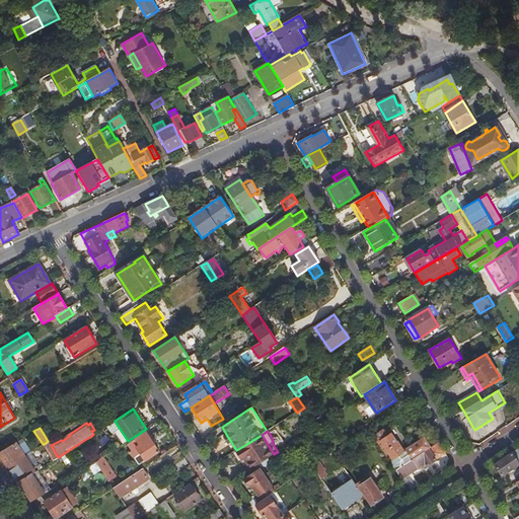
[(383,431),(373,437),(395,471),(422,454),(416,444),(403,452),(397,443),(396,443),(390,435),(387,437),(383,431)]
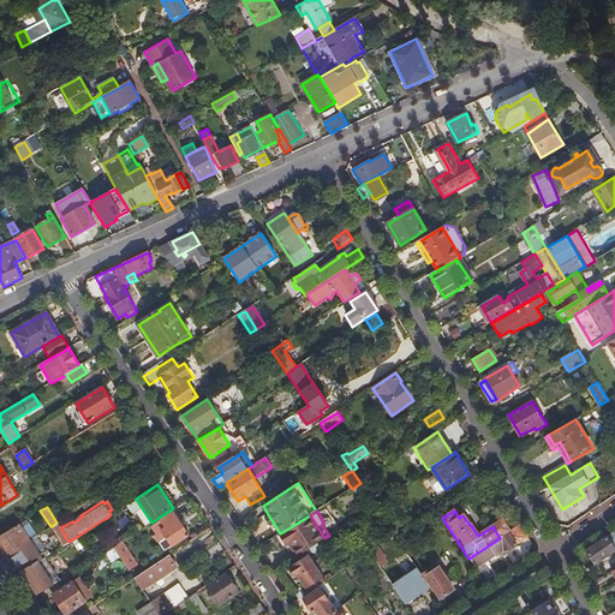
[(173,512),(151,526),(156,533),(153,536),(163,551),(187,535),(173,512)]
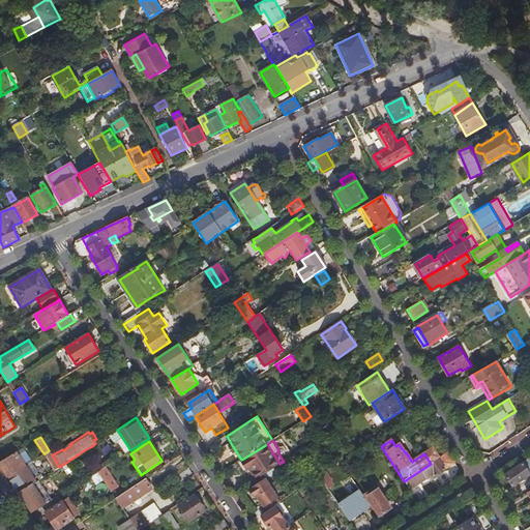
[(243,459),(257,479),(280,464),(267,444),(243,459)]
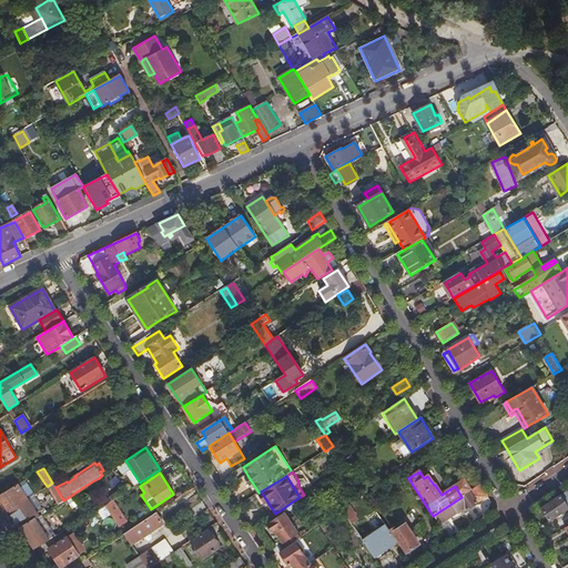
[(0,498),(9,511),(27,499),(34,494),(24,479),(0,495),(0,498)]
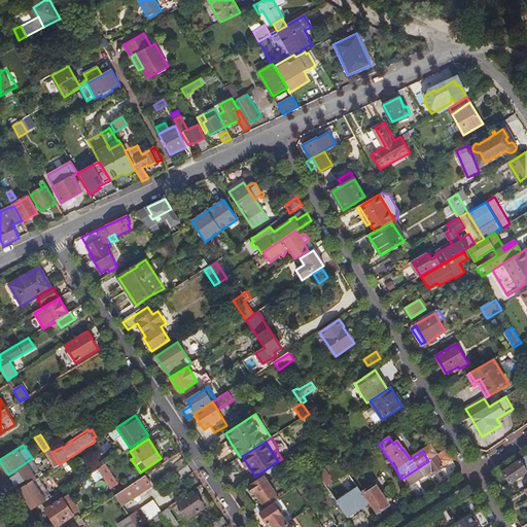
[(428,461),(436,455),(430,446),(422,451),(428,461)]
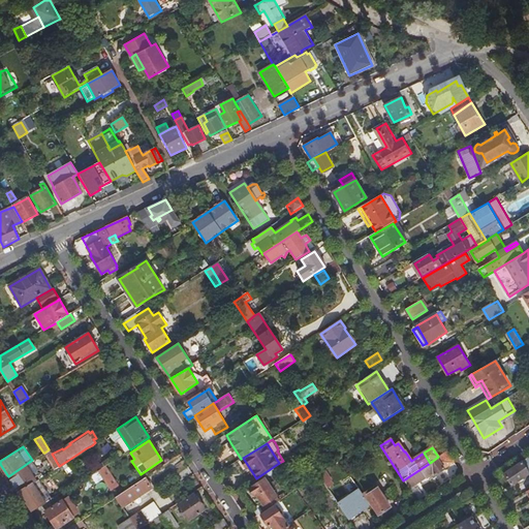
[(55,468),(59,466),(52,454),(49,449),(44,453),(55,468)]
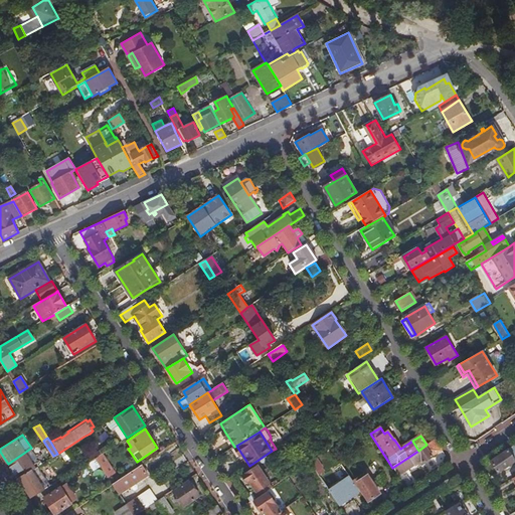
[(443,450),(436,439),(426,445),(418,451),(392,468),(398,476),(414,465),(415,466),(422,461),(423,463),(443,450)]
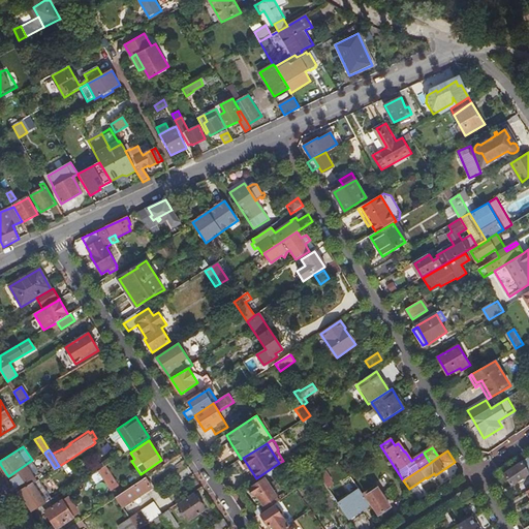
[(339,461),(343,466),(352,460),(348,454),(339,461)]
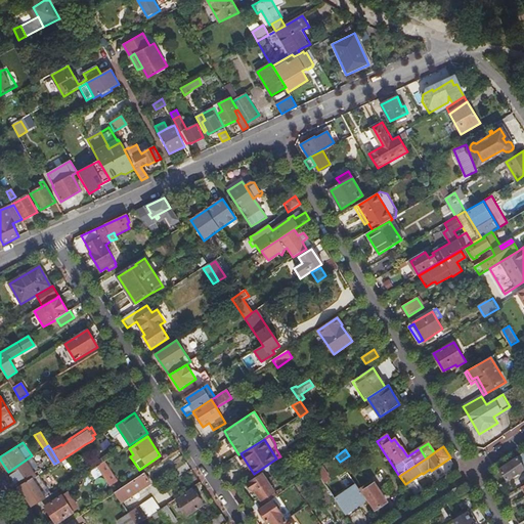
[(108,453),(101,457),(104,462),(112,456),(108,453)]
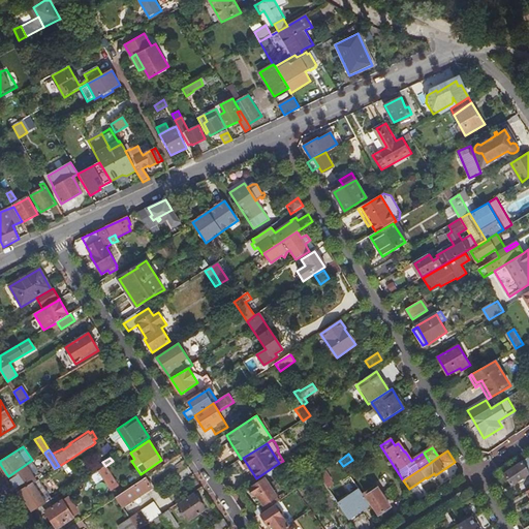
[(105,466),(102,462),(86,473),(88,476),(91,475),(98,470),(101,468),(104,466),(105,466)]
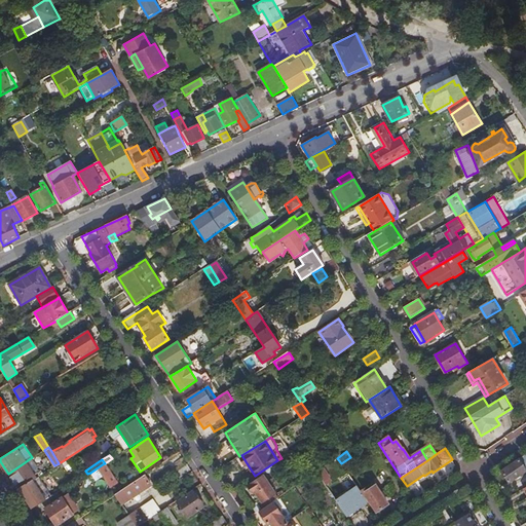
[(525,471),(525,467),(520,459),(502,471),(510,482),(525,471)]
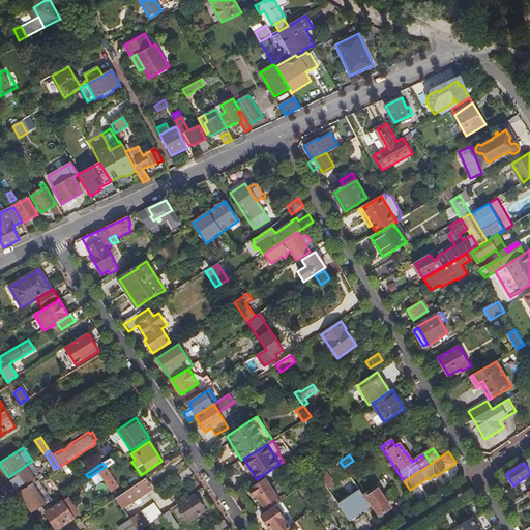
[(356,465),(351,468),(359,479),(364,476),(356,465)]
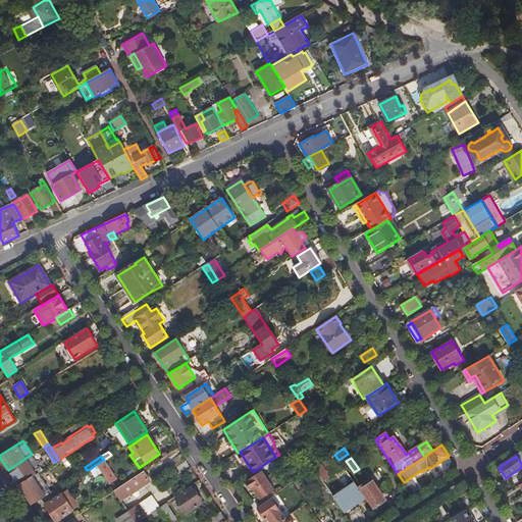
[(8,470),(18,485),(36,474),(24,459),(8,470)]
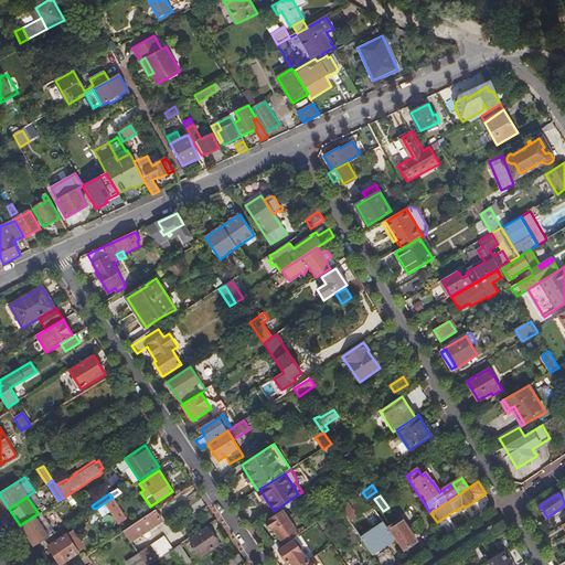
[(126,519),(112,498),(108,500),(105,502),(108,508),(119,524),(126,519)]
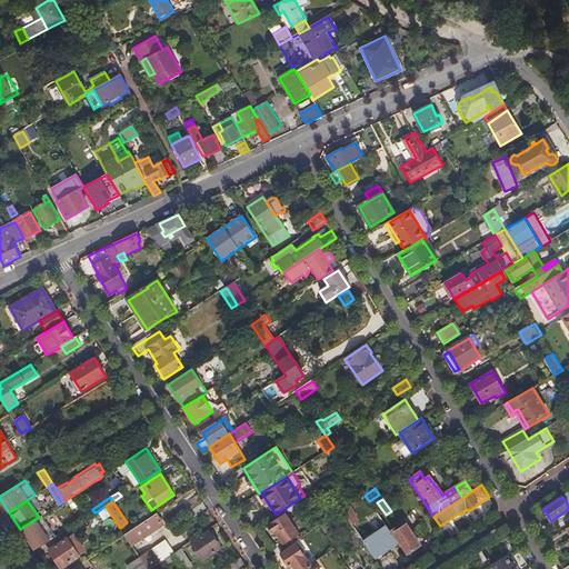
[(109,511),(106,506),(98,511),(101,517),(109,511)]
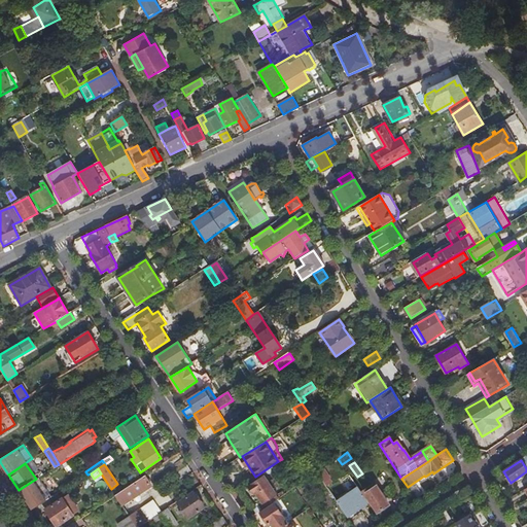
[(151,486),(145,477),(115,496),(121,505),(151,486)]
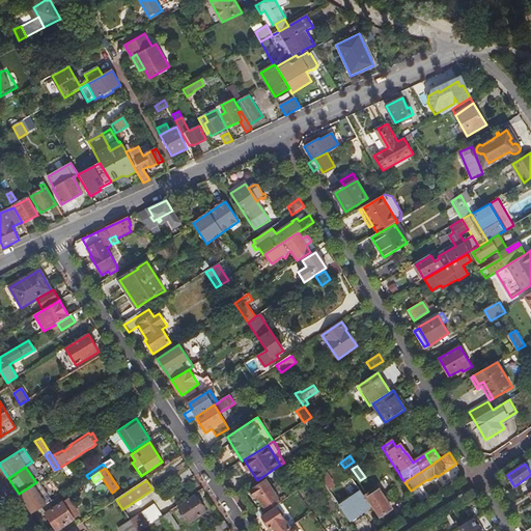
[(19,494),(31,512),(42,506),(52,500),(38,481),(36,482),(19,494)]
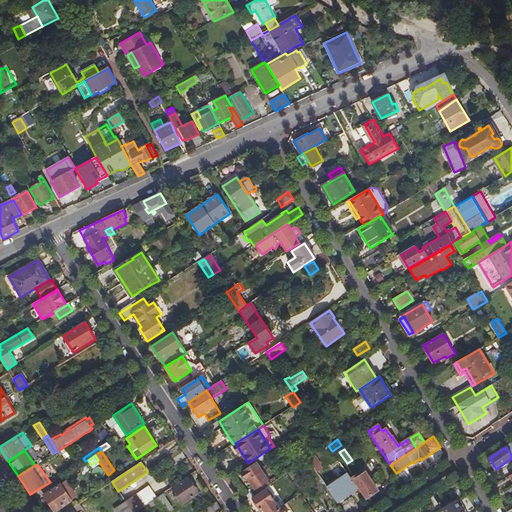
[(254,487),(258,493),(270,485),(256,464),(242,473),(246,479),(248,478),(254,487)]
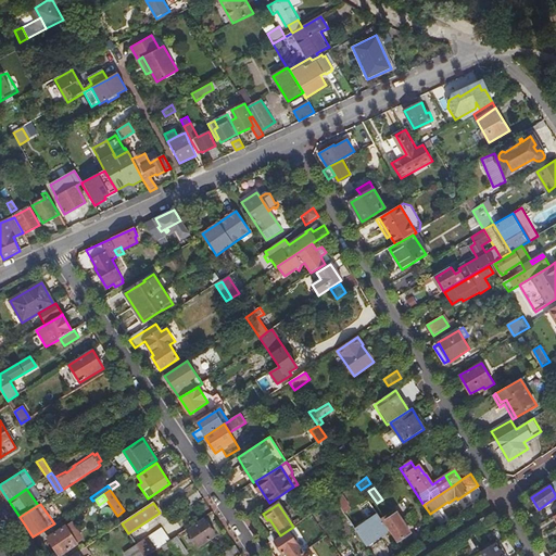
[(397,513),(384,521),(397,542),(411,532),(397,513)]
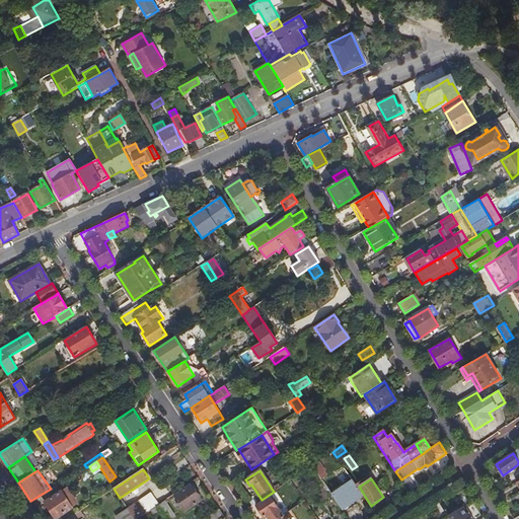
[(343,486),(330,494),(343,510),(354,503),(353,501),(363,495),(353,480),(344,487),(343,486)]
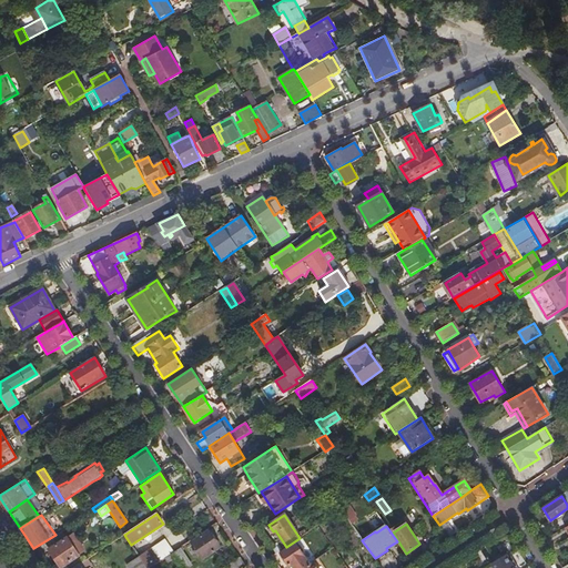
[(209,531),(208,529),(190,540),(195,549),(192,551),(194,554),(198,553),(202,559),(220,547),(213,537),(214,537),(210,530),(209,531)]
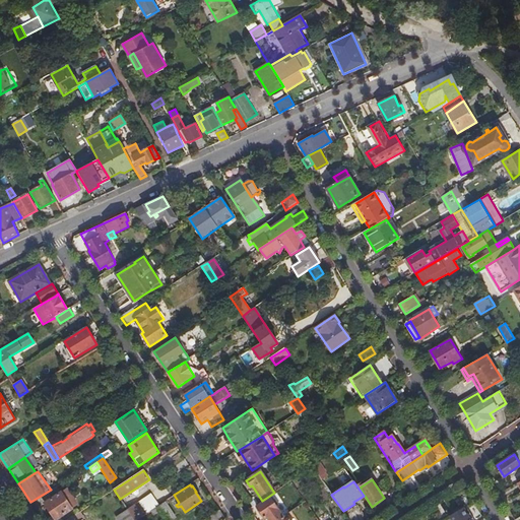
[(51,490),(41,496),(46,503),(45,503),(56,519),(72,508),(77,505),(66,489),(61,493),(57,486),(51,490)]
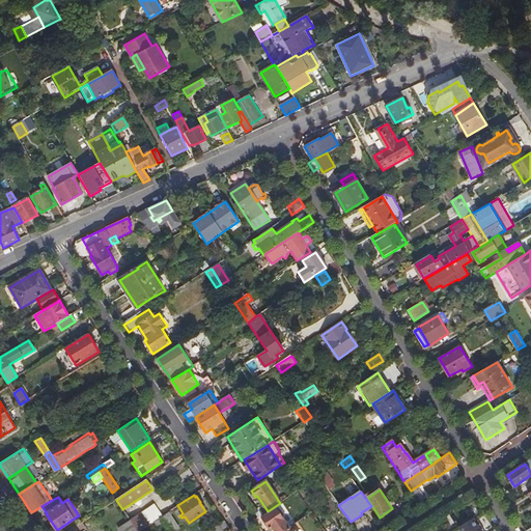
[(252,512),(256,520),(268,511),(263,505),(252,512)]
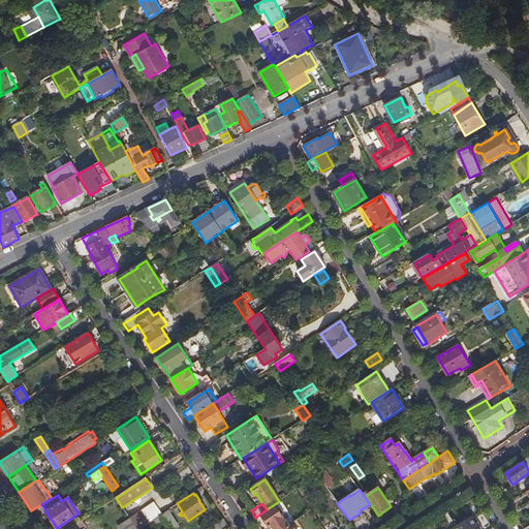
[(142,511),(149,523),(159,516),(152,504),(142,511)]
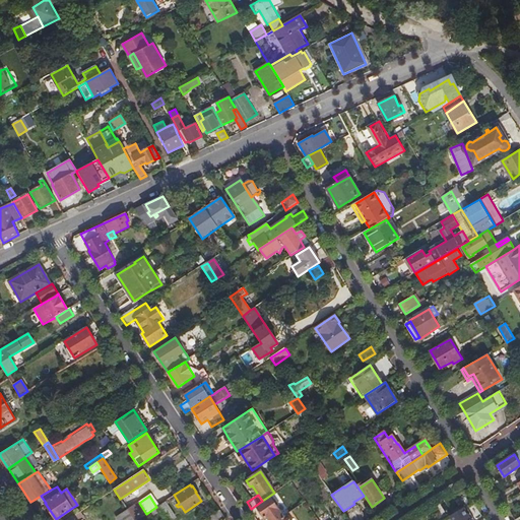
[(266,516),(268,519),(277,519),(282,517),(270,498),(257,507),(264,518),(266,516)]
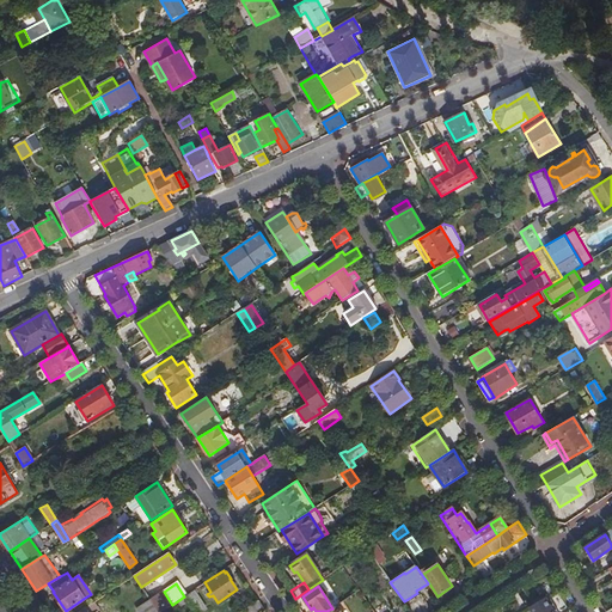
[(184,597),(194,611),(203,611),(207,610),(196,594),(199,593),(196,588),(184,597)]
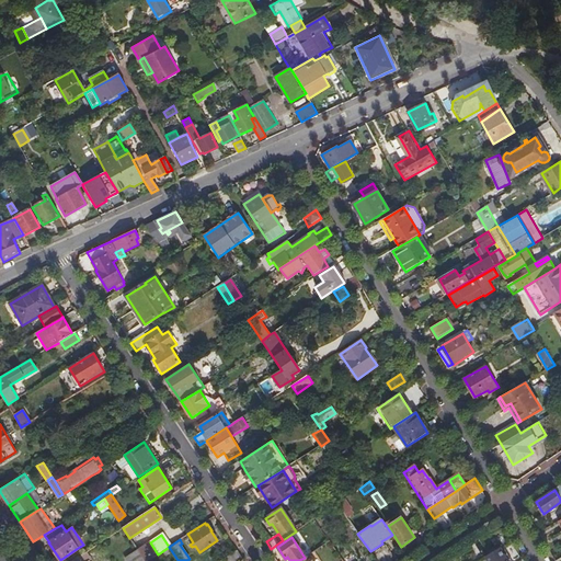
[(150,542),(138,550),(145,560),(147,560),(158,554),(150,542)]
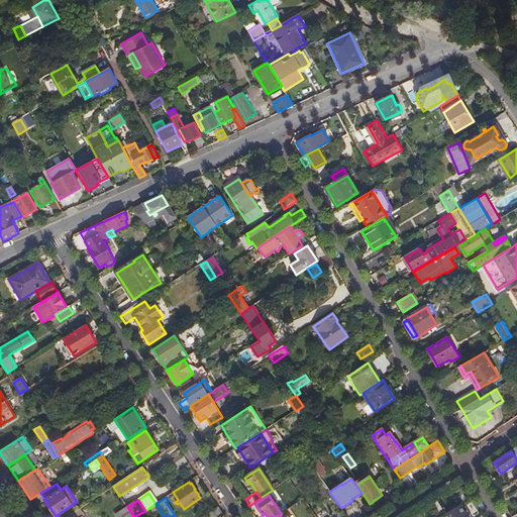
[(473,516),(463,502),(448,512),(451,516),(473,516)]
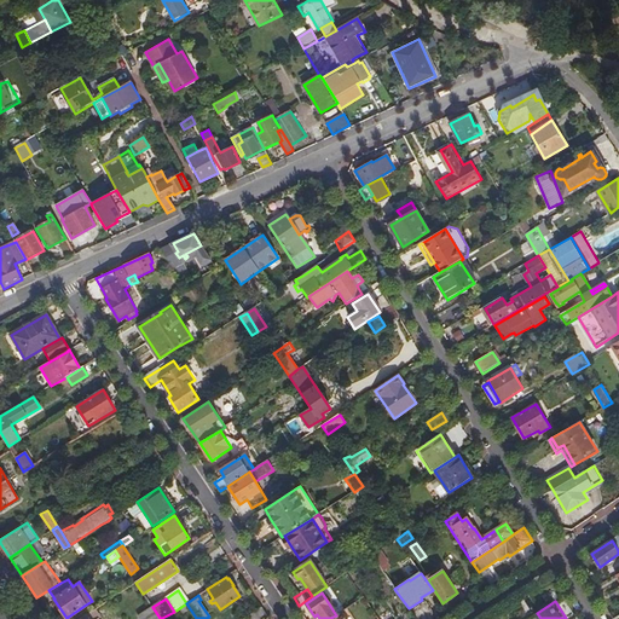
[(160,618),(152,607),(139,615),(142,618),(160,618)]
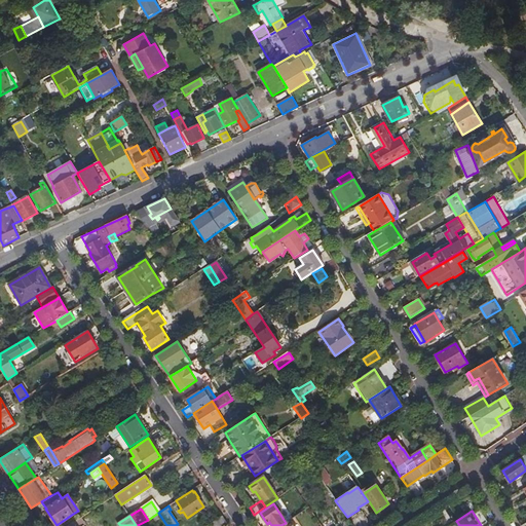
[(228,525),(222,517),(208,525),(228,525)]
